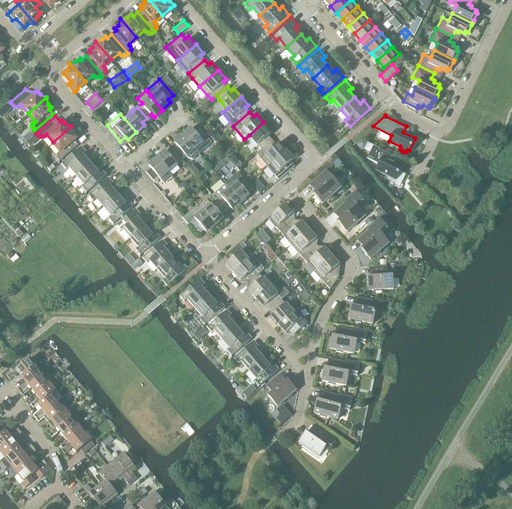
[(256,143),(257,143),(261,147),(272,138),(268,133),(271,131),(263,122),(249,135),(256,143)]
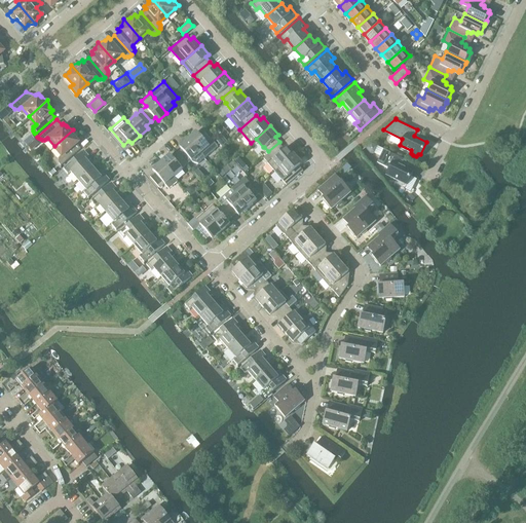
[(198,132),(196,129),(187,137),(204,156),(218,144),(203,127),(198,132)]
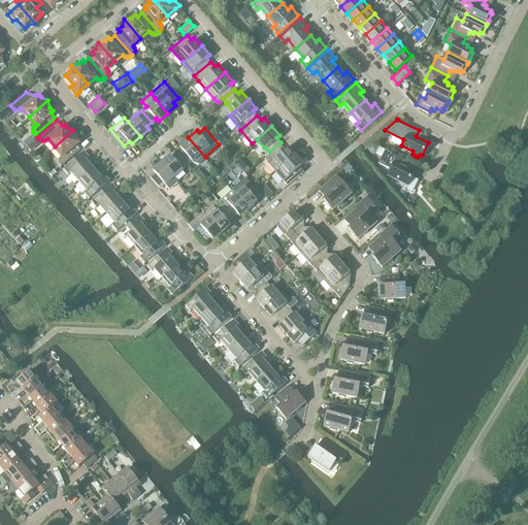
[(73,130),(55,146),(61,155),(59,157),(59,159),(59,161),(60,163),(61,164),(80,146),(76,142),(78,140),(75,137),(73,130)]
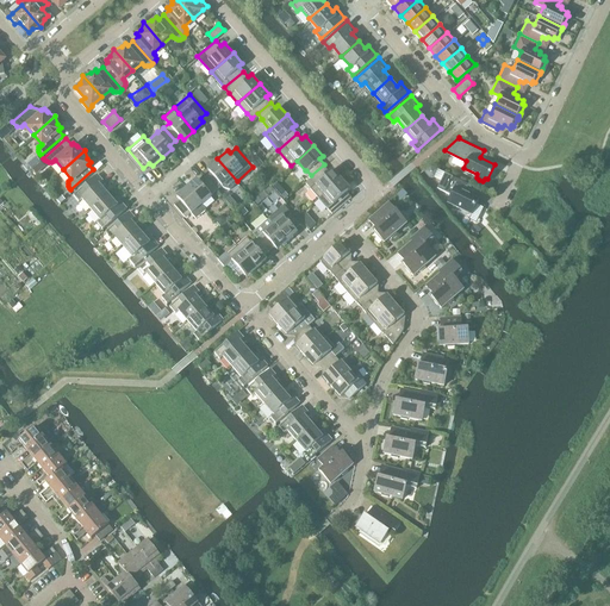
[(29,160),(37,170),(45,163),(37,154),(29,160)]
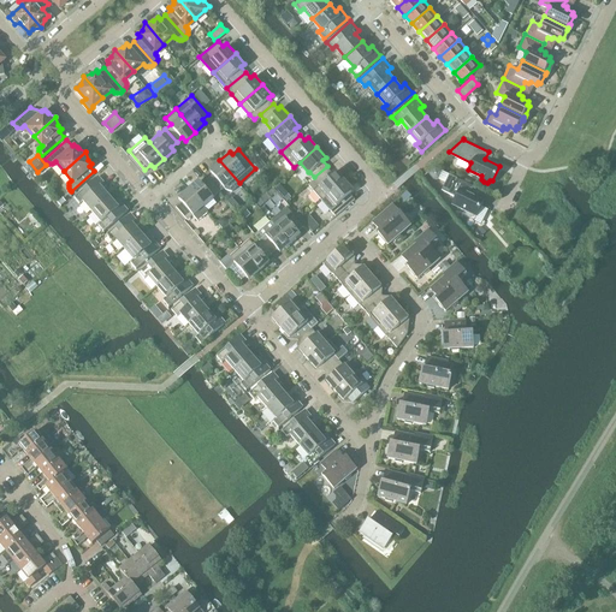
[(209,168),(212,172),(207,177),(218,190),(224,185),(225,186),(231,189),(240,183),(219,160),(209,168)]
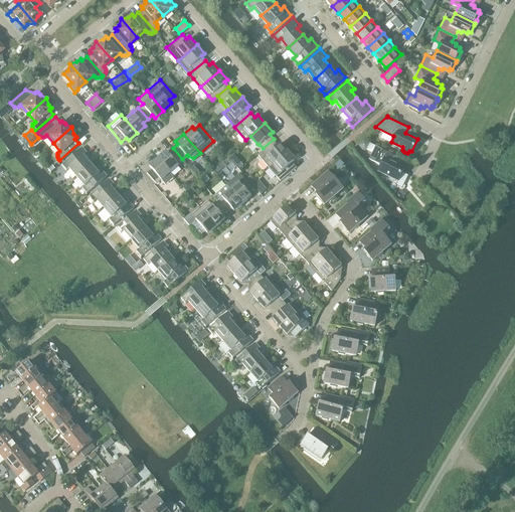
[(357,143),(362,148),(366,148),(369,141),(363,138),(357,143)]
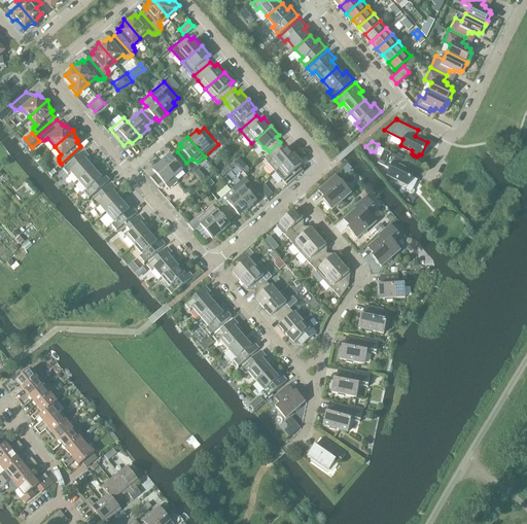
[(287,144),(284,146),(280,142),(269,151),(264,156),(268,161),(275,170),(294,152),(287,144)]
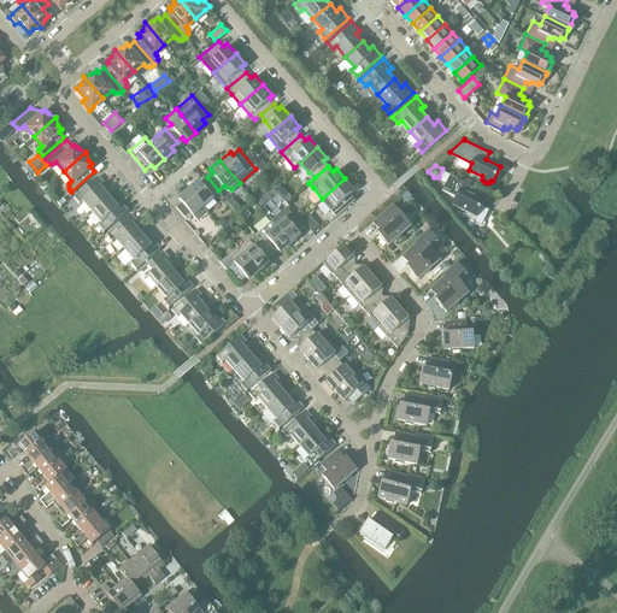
[(453,202),(466,208),(466,212),(469,214),(472,216),(475,213),(476,213),(485,199),(470,192),(474,184),(450,172),(441,188),(456,195),(453,202)]
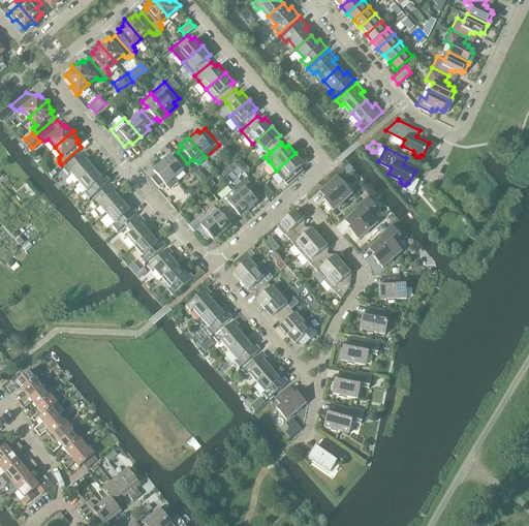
[(68,173),(70,171),(79,180),(93,166),(88,160),(91,158),(84,149),(63,167),(68,173)]
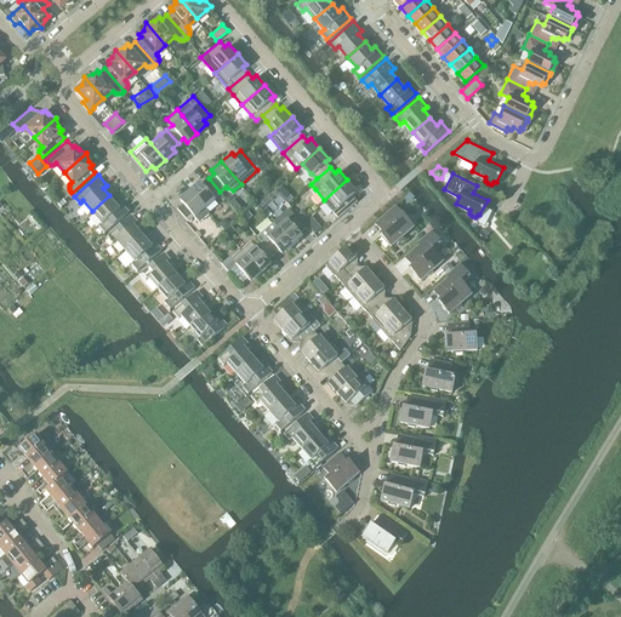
[(203,183),(200,180),(189,188),(205,206),(215,196),(220,192),(209,178),(203,183)]
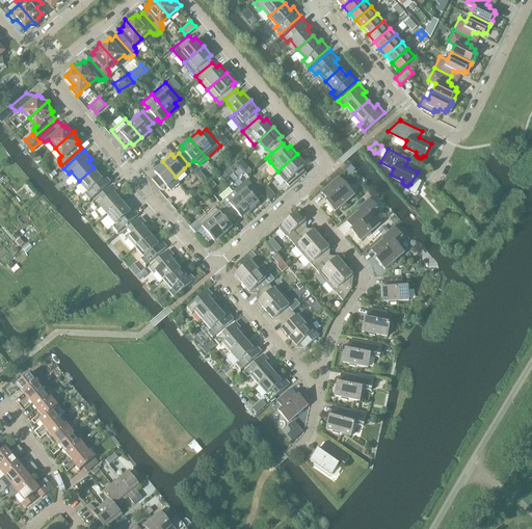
[(277,172),(285,180),(290,176),(294,180),(306,170),(301,165),(304,163),(297,154),(277,172)]
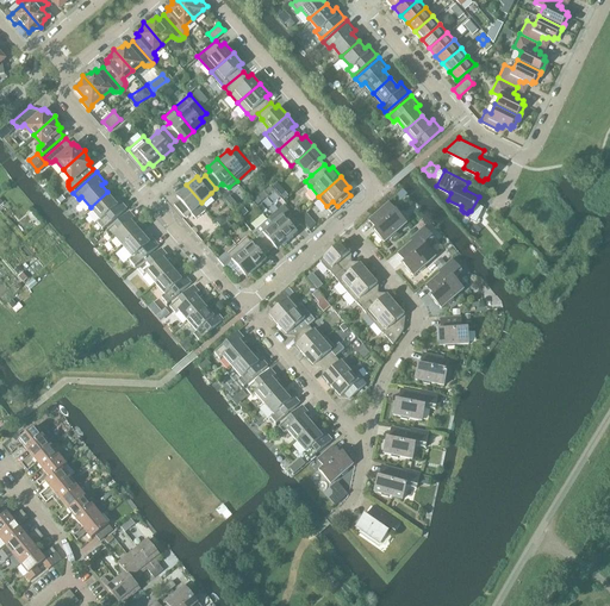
[(277,180),(272,183),(284,198),(288,193),(277,180)]
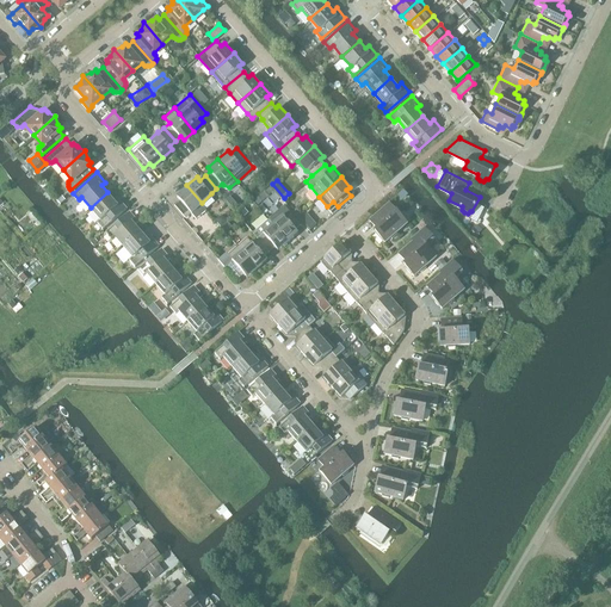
[(185,216),(191,211),(196,217),(207,208),(202,203),(186,185),(177,194),(179,198),(174,203),(185,216)]
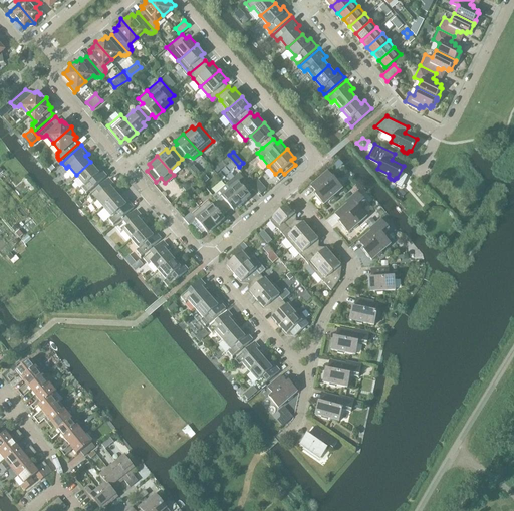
[(86,191),(106,174),(99,166),(96,169),(90,162),(76,175),(84,184),(81,186),(86,191)]
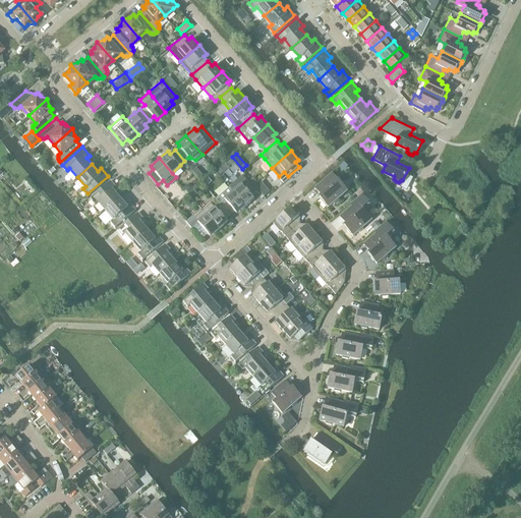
[(320,195),(327,204),(328,205),(333,200),(334,202),(339,197),(338,196),(347,188),(332,171),(314,186),(322,193),(320,194),(320,195)]
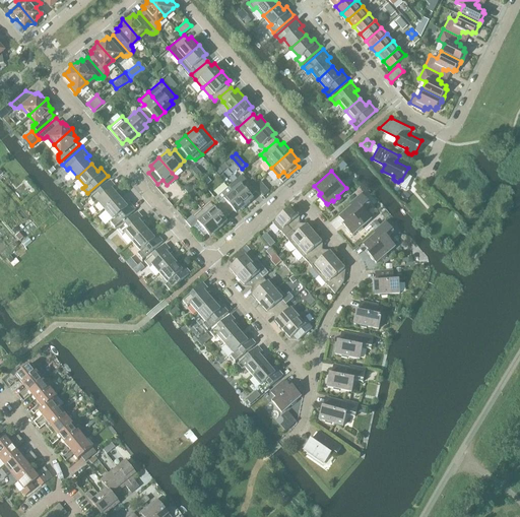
[(255,189),(242,173),(229,185),(245,203),(253,196),(251,193),(255,189)]
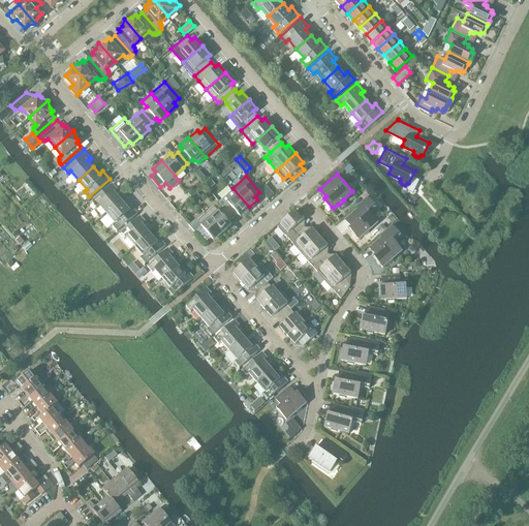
[(112,182),(91,199),(96,205),(98,203),(106,212),(121,199),(116,192),(119,190),(112,182)]
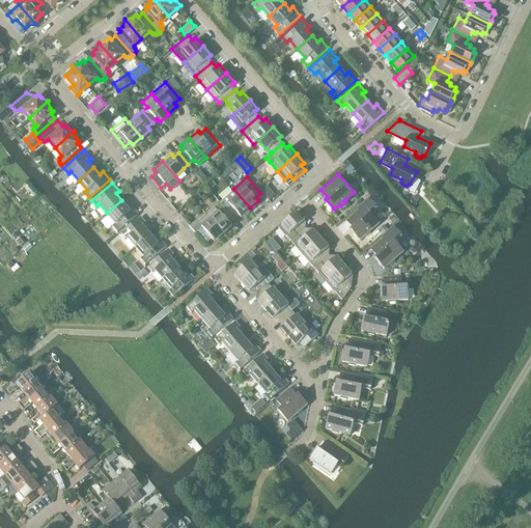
[(266,184),(261,188),(270,198),(275,193),(266,184)]
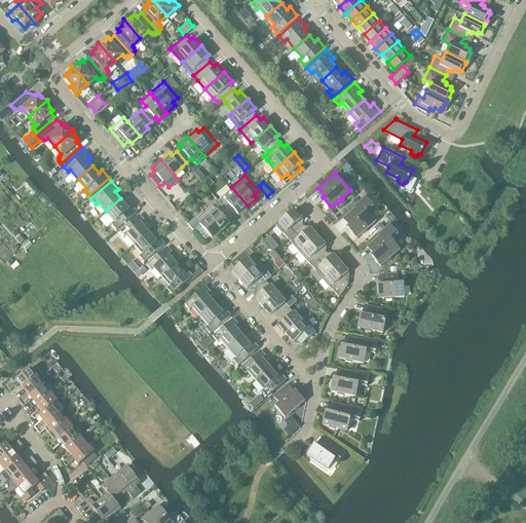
[(248,206),(231,187),(217,198),(222,203),(231,215),(236,211),(238,214),(248,206)]
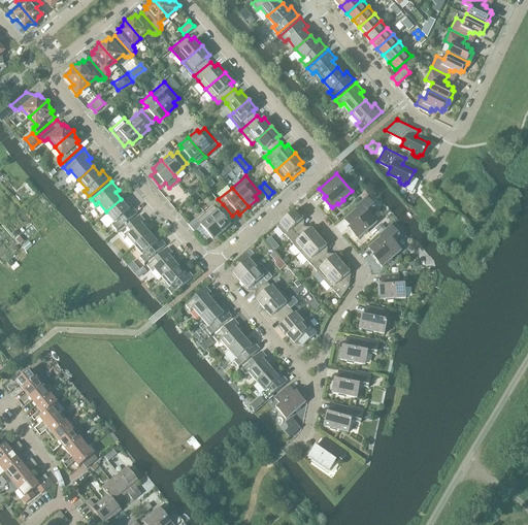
[(349,227),(356,235),(357,236),(362,232),(363,233),(368,229),(367,228),(376,220),(368,210),(375,204),(367,195),(355,204),(357,206),(343,218),(351,225),(350,226),(349,227)]
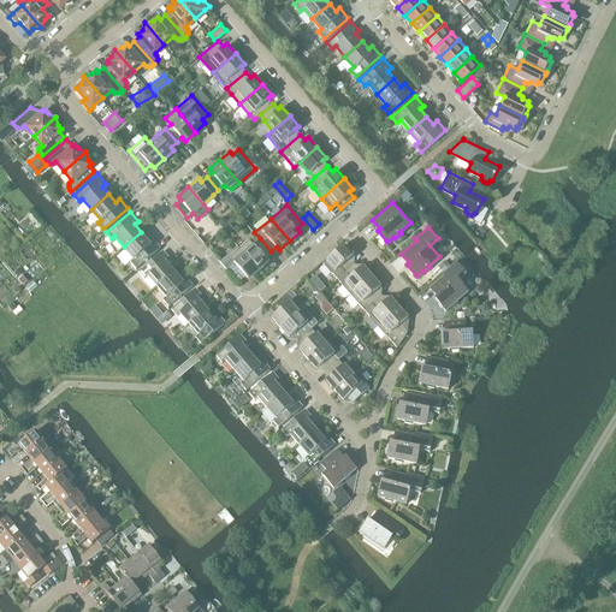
[(136,267),(160,245),(149,233),(146,237),(141,232),(124,247),(134,257),(130,260),(136,267)]
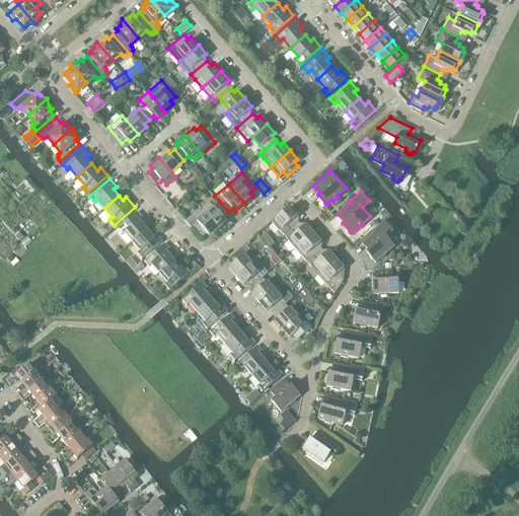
[(214,205),(210,200),(202,207),(218,226),(226,219),(224,216),(228,212),(219,201),(214,205)]
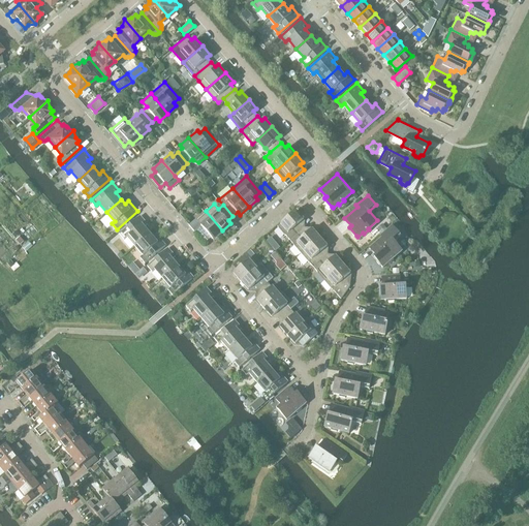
[(285,233),(289,238),(304,225),(300,220),(304,217),(296,208),(277,224),(285,234),(285,233)]
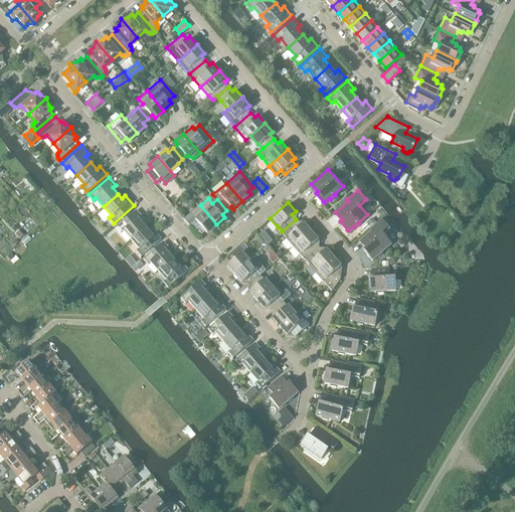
[(191,213),(189,211),(183,216),(189,223),(191,222),(200,233),(205,229),(207,231),(216,224),(200,205),(191,213)]
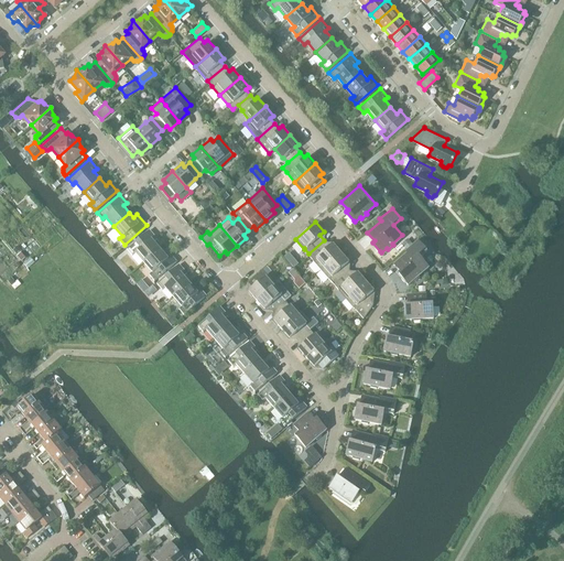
[(127,247),(132,254),(134,250),(143,260),(159,247),(153,240),(156,237),(149,228),(127,247)]
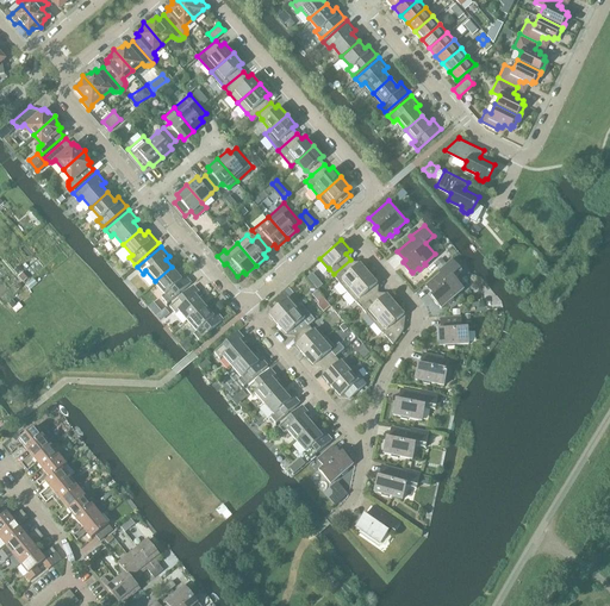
[(431,294),(440,304),(441,305),(447,300),(448,301),(453,297),(452,295),(462,286),(454,275),(462,268),(452,257),(439,269),(440,270),(425,283),(434,293),(431,294)]
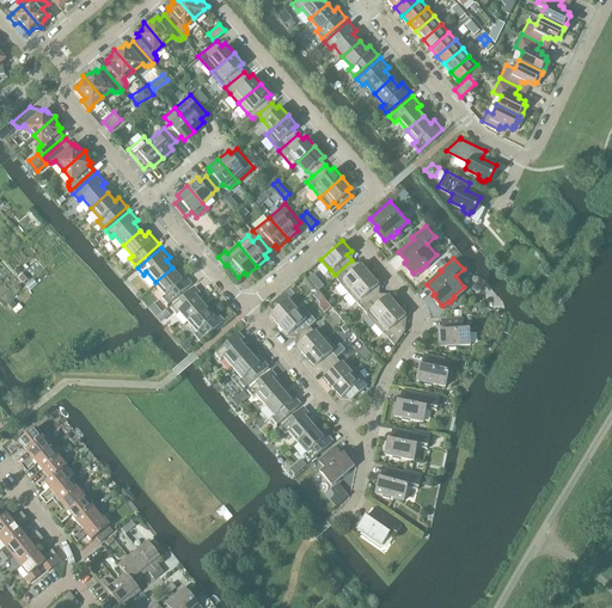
[(340,281),(348,290),(369,272),(361,262),(356,265),(352,260),(335,275),(340,281)]
